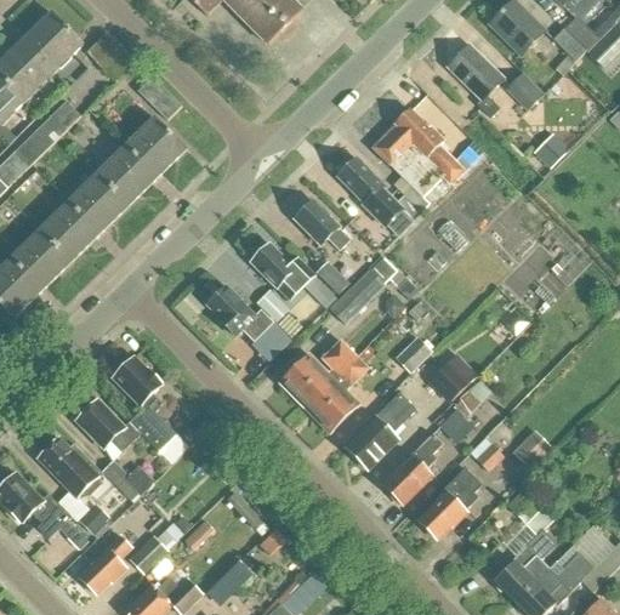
[(192,0),(206,13),(220,0),(225,0),(267,43),(302,9),(293,0),(192,0)]
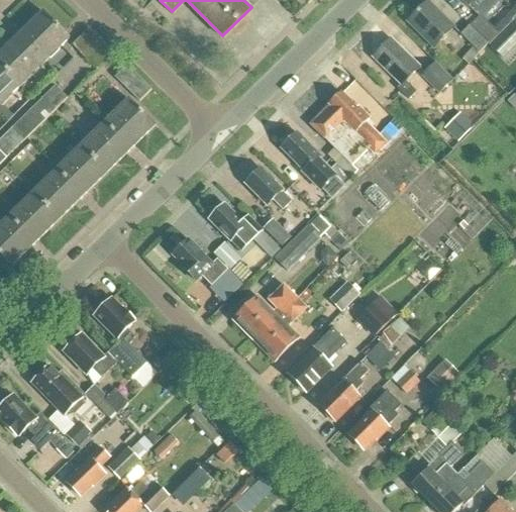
[(453,24),(429,0),(425,0),(407,19),(433,45),(453,24)]
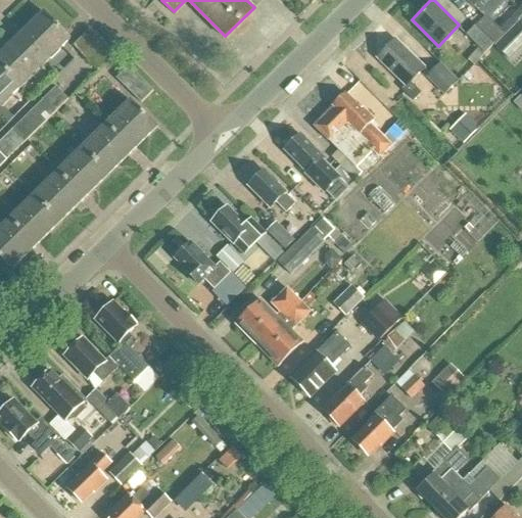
[(0,62),(20,84),(68,36),(42,9),(0,50),(0,62)]
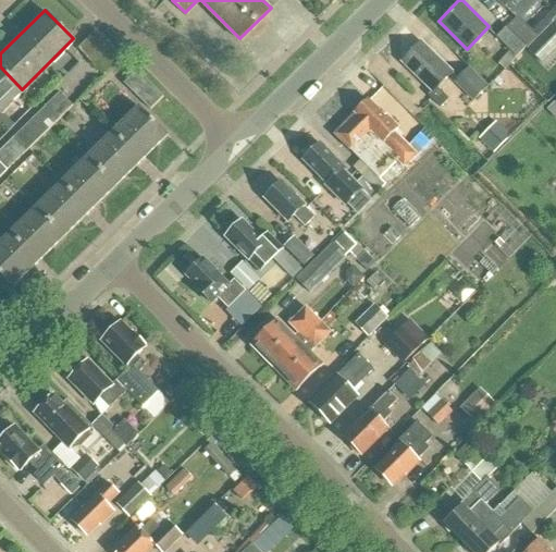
[(526,44),(536,33),(517,13),(506,25),(526,44)]
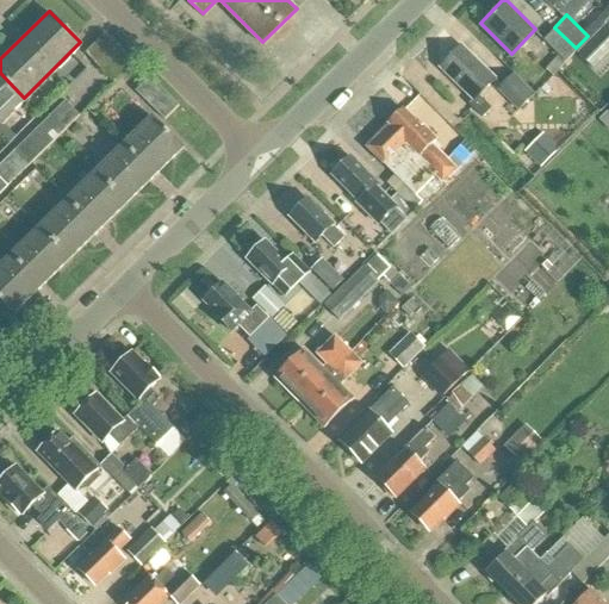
[(608,24),(604,20),(573,56),(592,73),(608,53),(608,24)]
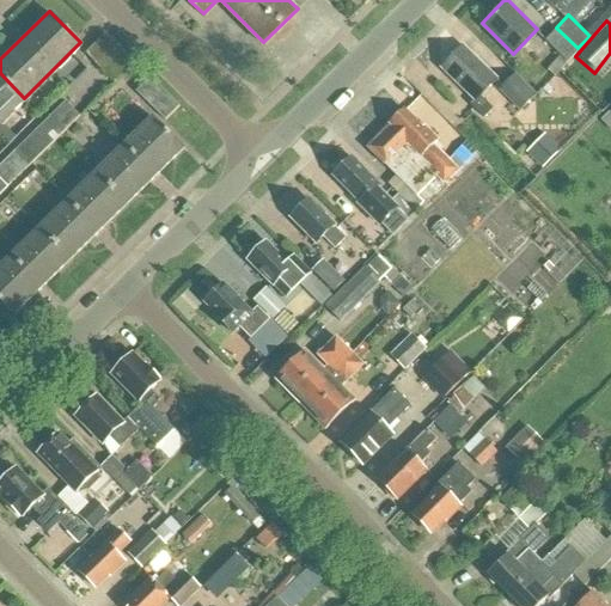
[(567,59),(578,48),(556,28),(555,26),(544,37),(567,59)]
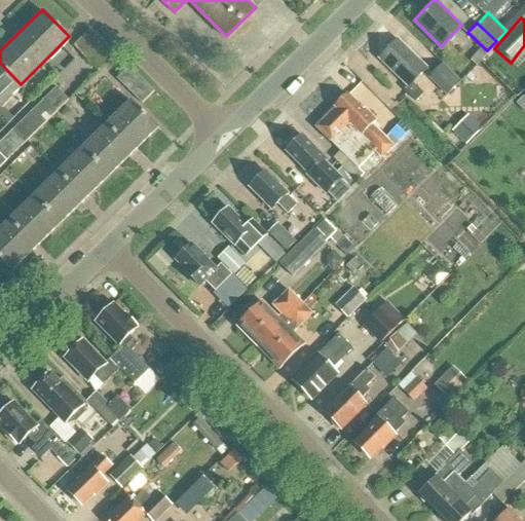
[(81,51),(98,35),(89,27),(73,43),(81,51)]
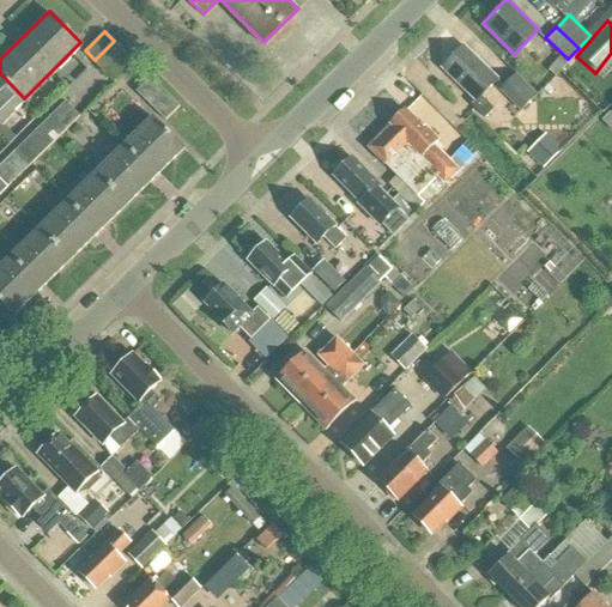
[(103,70),(123,50),(114,41),(95,60),(103,70)]
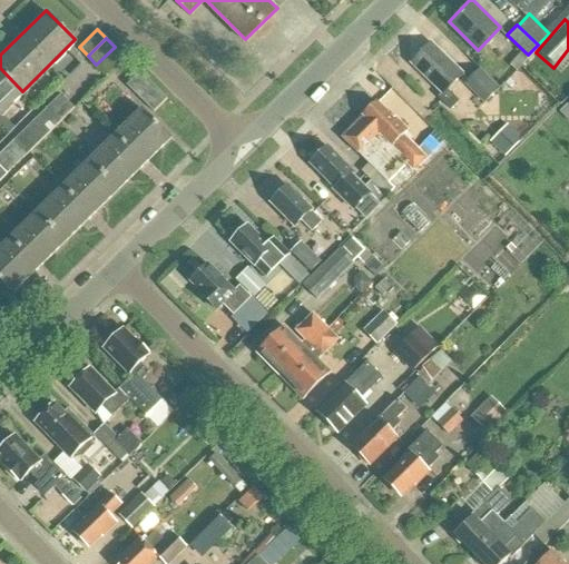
[(450,107),(459,99),(447,87),(462,71),(430,40),(410,60),(441,91),(438,95),(450,107)]
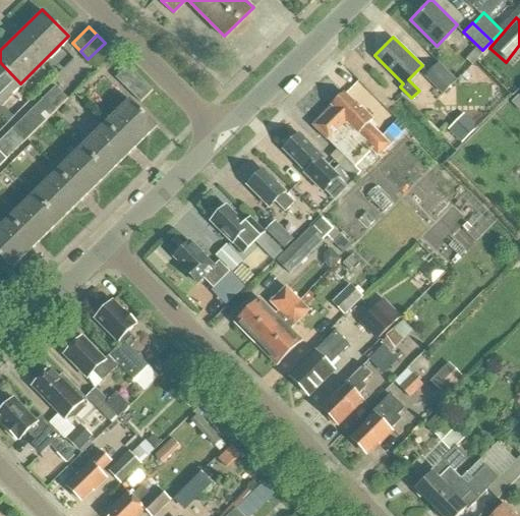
[(113,51),(105,43),(88,59),(96,67),(113,51)]
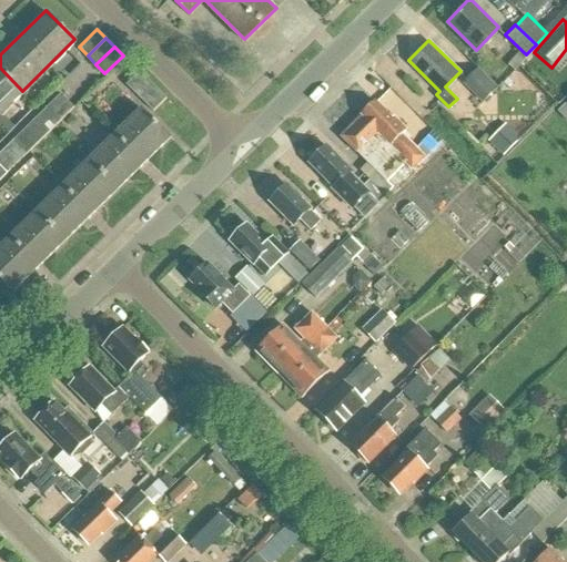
[(482,100),(496,85),(477,67),(463,81),(482,100)]
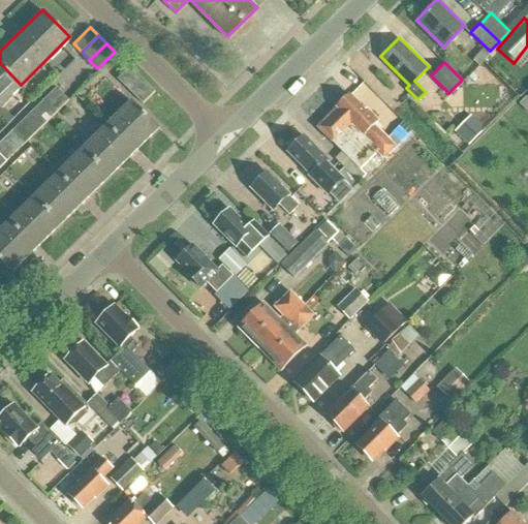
[(0,104),(21,85),(0,63),(0,104)]
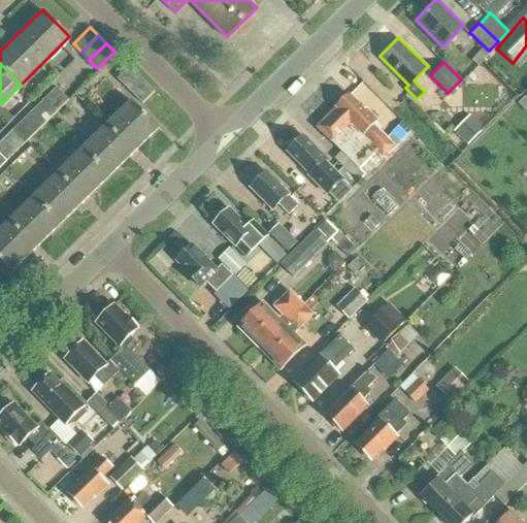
[(122,83),(135,70),(129,64),(117,76),(122,83)]
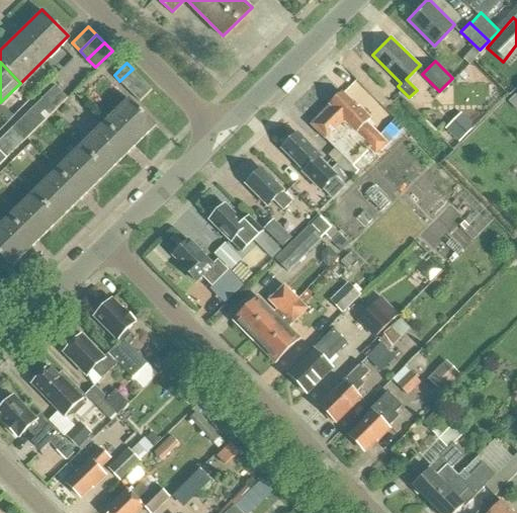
[(125,87),(139,75),(133,69),(119,81),(125,87)]
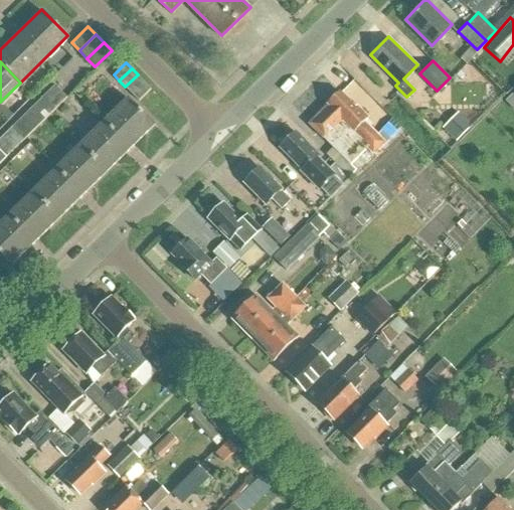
[(131,93),(144,80),(138,74),(125,87),(131,93)]
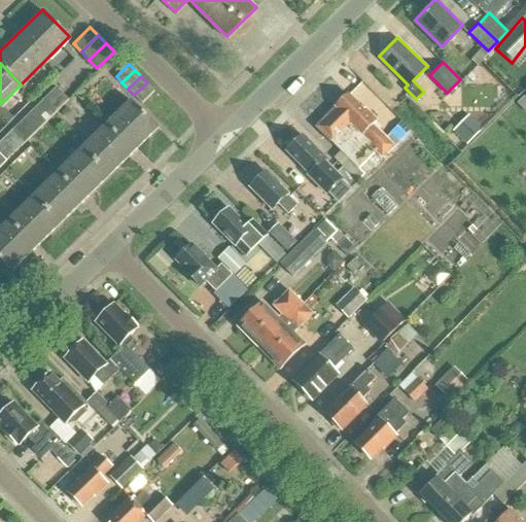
[(140,101),(153,89),(147,82),(134,95),(140,101)]
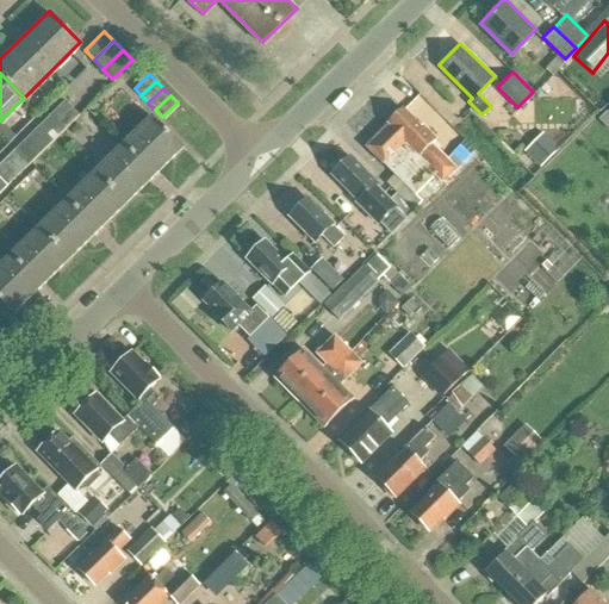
[(63,99),(56,106),(70,120),(78,113),(63,99)]
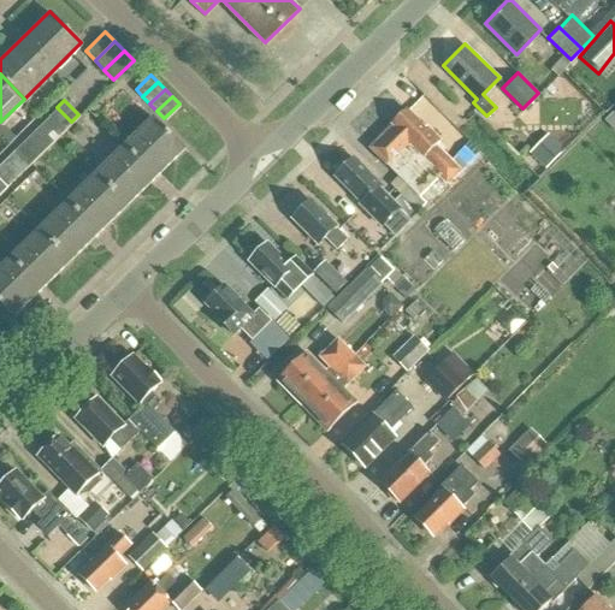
[(71,122),(57,107),(49,114),(64,129),(71,122)]
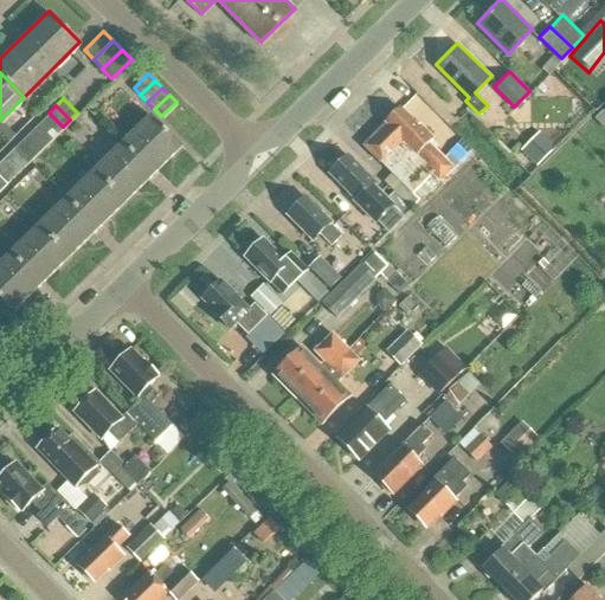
[(431,172),(437,178),(451,165),(429,141),(433,136),(419,122),(418,124),(399,105),(386,121),(398,134),(396,136),(414,154),(431,171),(431,172)]
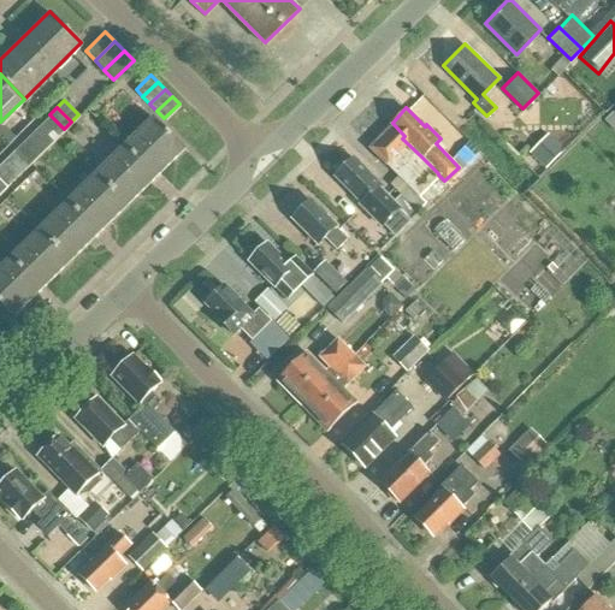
[(64,129),(49,114),(42,122),(57,136),(64,129)]
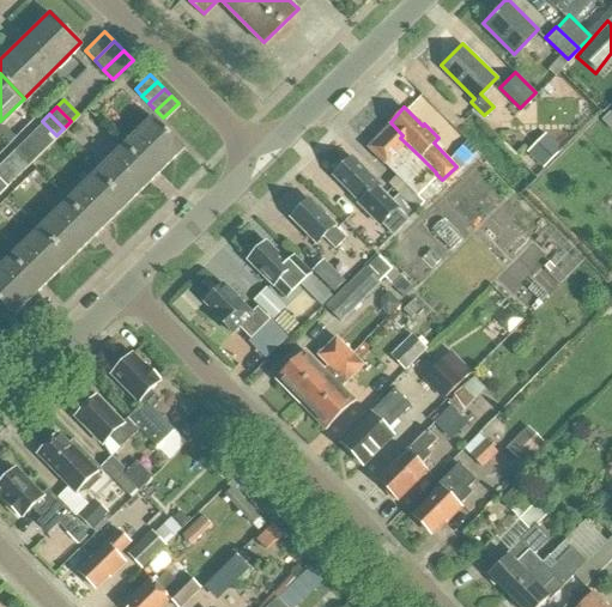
[(158,171),(183,147),(152,115),(150,117),(95,171),(126,204),(150,181),(158,171)]
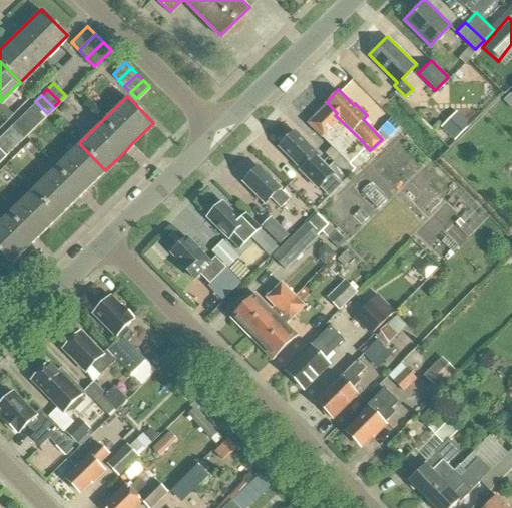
[(47,113),(35,101),(29,107),(41,119),(47,113)]
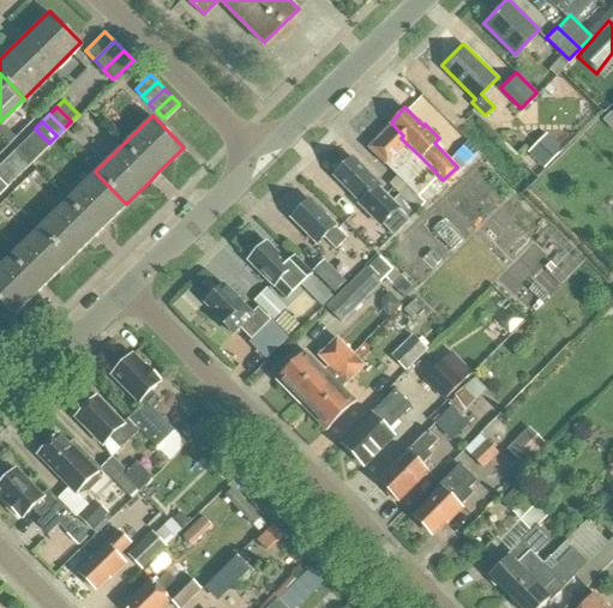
[(418,193),(437,174),(437,173),(420,156),(401,138),(403,136),(391,122),(370,144),(368,144),(368,145),(407,184),(398,192),(415,209),(424,200),(418,193)]
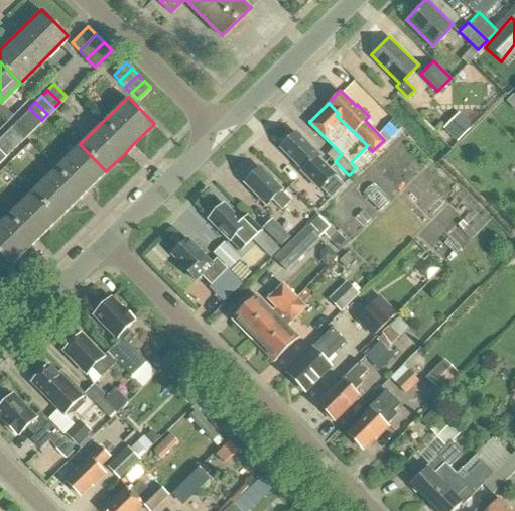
[(41,120),(29,108),(23,114),(35,126),(41,120)]
